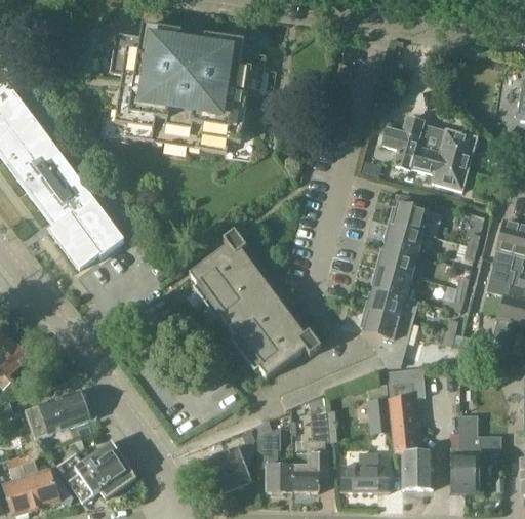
[(187,41),(186,42),(184,57),(177,56),(183,29),(143,23),(142,35),(117,31),(111,69),(123,71),(115,120),(127,122),(125,133),(228,150),(230,137),(241,140),(249,90),(261,92),(267,54),(243,50),(245,38),(205,32),(201,60),(195,60),(198,44),(198,42),(197,41),(196,39),(195,38),(194,38),(192,37),(190,38),(189,38),(188,39),(187,41)]
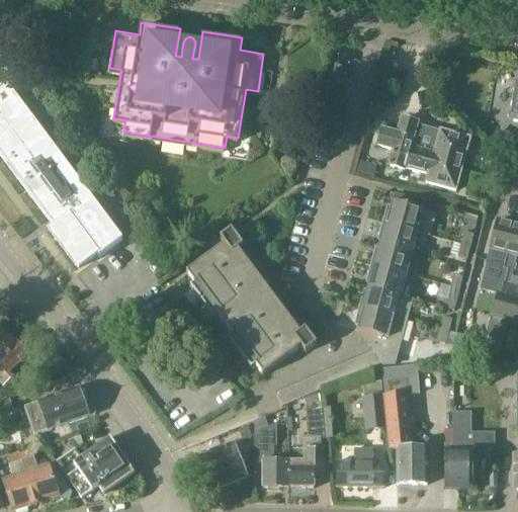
[(122,235),(7,80),(0,84),(0,148),(56,223),(52,226),(79,263),(98,249),(100,252),(122,235)]
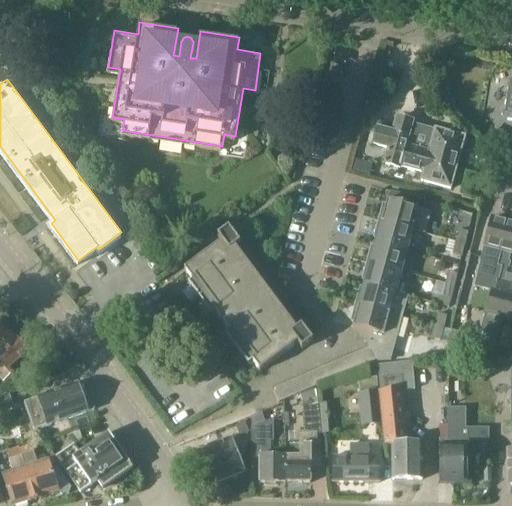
[(451,183),(465,132),(430,123),(429,127),(417,123),(417,121),(412,119),(413,116),(398,112),(394,127),(378,123),(374,139),(389,143),(385,158),(423,169),(422,175),(451,183)]
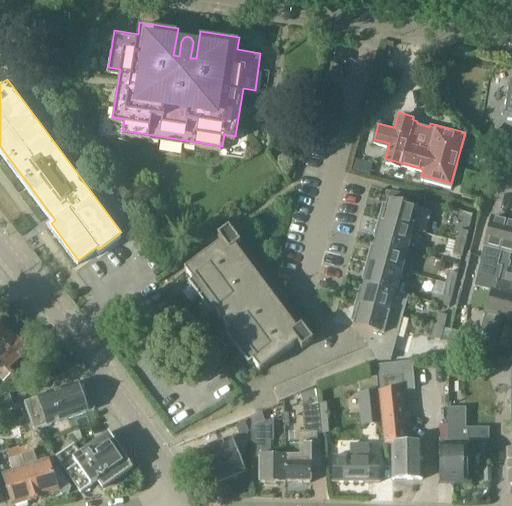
[(511,133),(506,129),(497,141),(511,150),(511,133)]
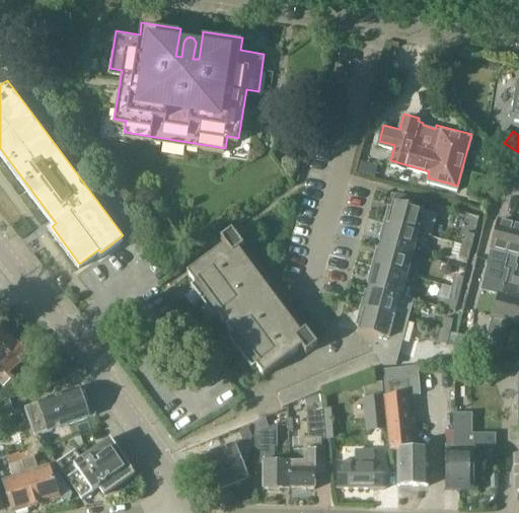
[(388,207),(385,218),(419,228),(431,231),(437,210),(393,198),(390,208),(388,207)]
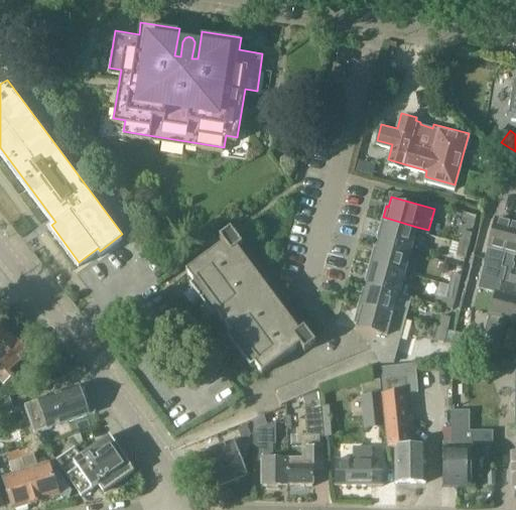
[(515,248),(515,220),(496,215),(490,241),(505,245),(515,248)]
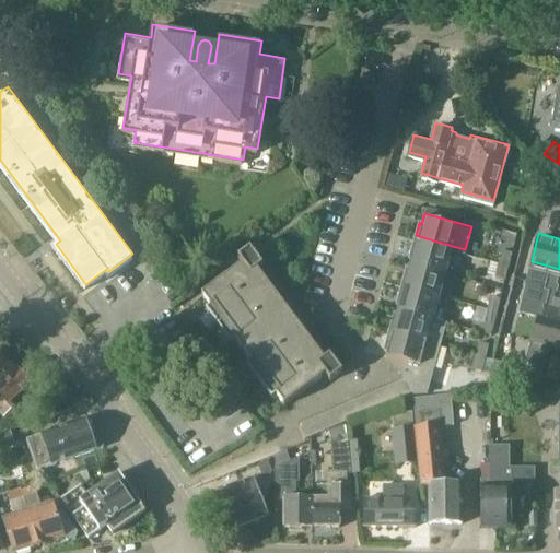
[(411,259),(446,268),(452,246),(416,235),(412,248),(415,248),(411,259)]
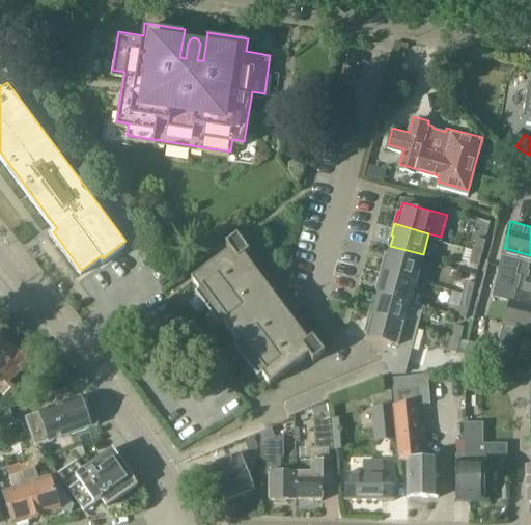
[(230,246),(192,275),(200,285),(196,288),(220,321),(224,318),(239,337),(234,340),(258,372),(262,369),(270,380),(309,351),(313,357),(325,349),(313,333),(303,340),(239,255),(250,247),(238,231),(226,240),(230,246)]
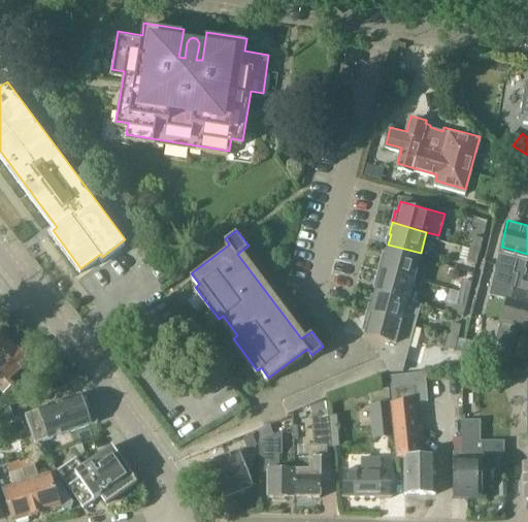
[(471,245),(481,247),(484,234),(474,232),(471,245)]
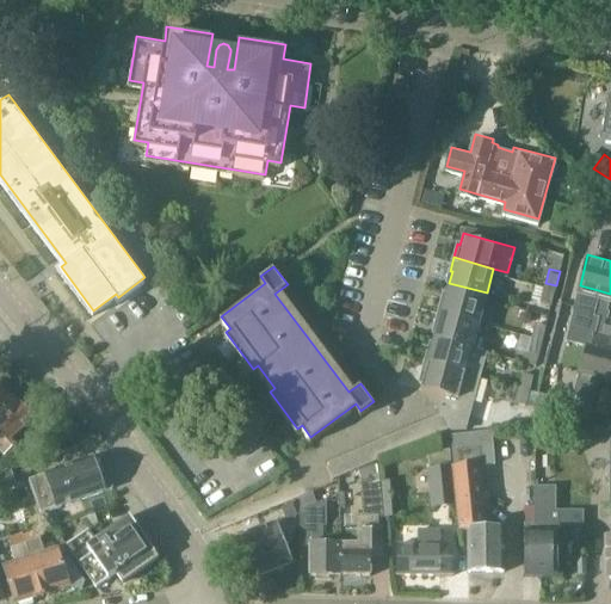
[(439,307),(480,318),(487,293),(449,283),(446,294),(443,294),(439,307)]
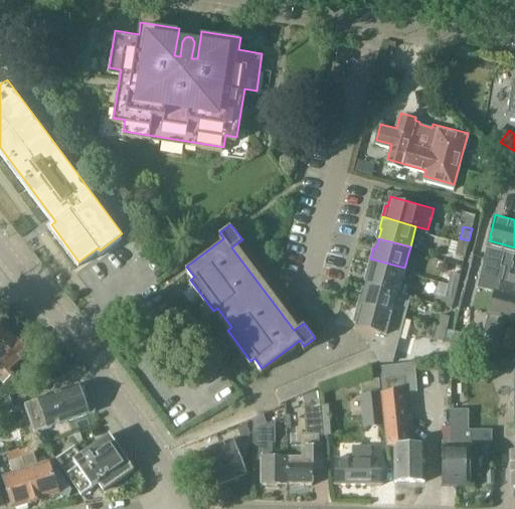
[(465,252),(469,240),(460,238),(456,250),(465,252)]
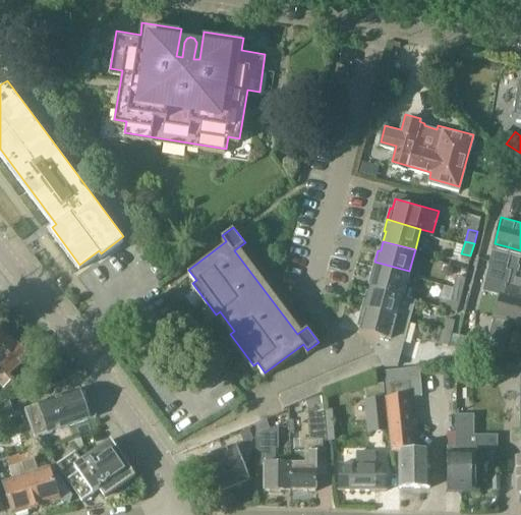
[(479,252),(466,303),(481,307),(481,308),(481,309),(494,312),(499,313),(512,317),(520,319),(520,281),(515,280),(519,268),(520,262),(518,259),(520,250),(510,247),(507,260),(479,252)]
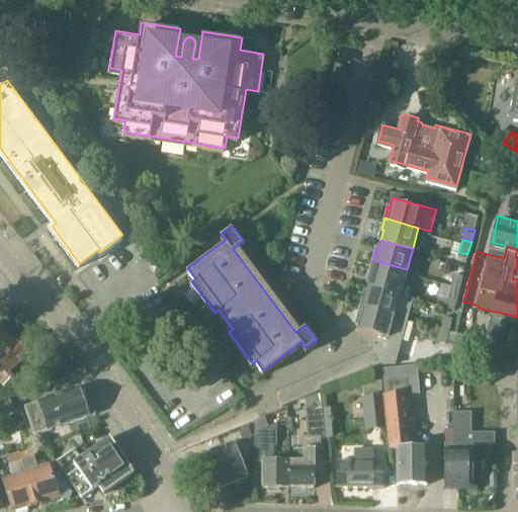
[(369,281),(401,290),(407,269),(372,260),(369,271),(371,272),(369,281)]
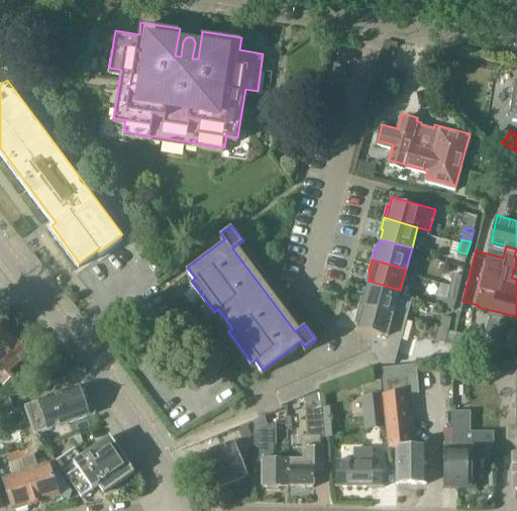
[(450,281),(459,284),(462,272),(453,269),(450,281)]
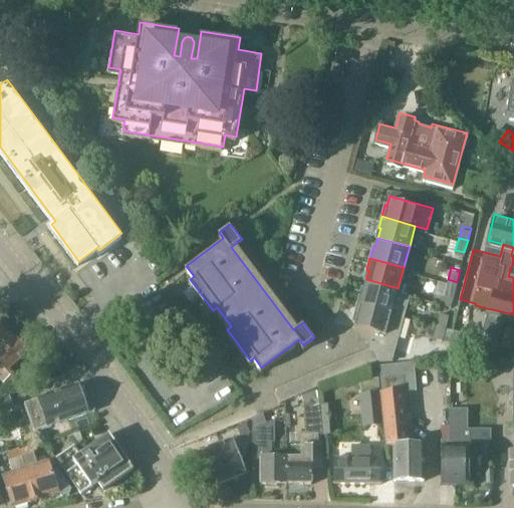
[(410,292),(398,288),(366,279),(363,289),(361,288),(358,300),(392,309),(405,312),(410,292)]
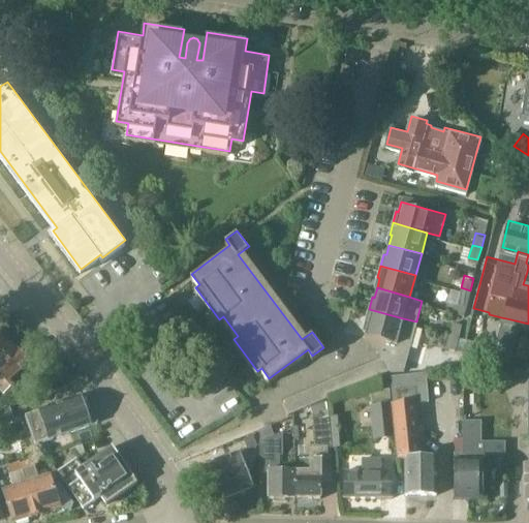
[(470,290),(461,287),(458,301),(467,303),(470,290)]
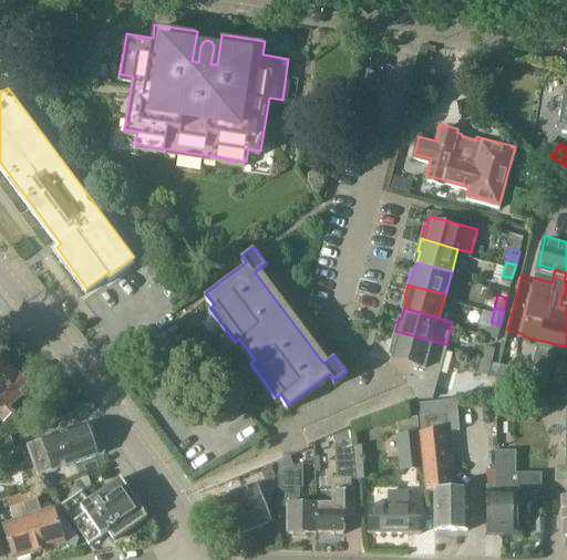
[(414,362),(411,374),(413,380),(411,381),(418,392),(419,395),(432,394),(446,344),(432,341),(395,331),(392,343),(394,344),(391,355),(414,362)]
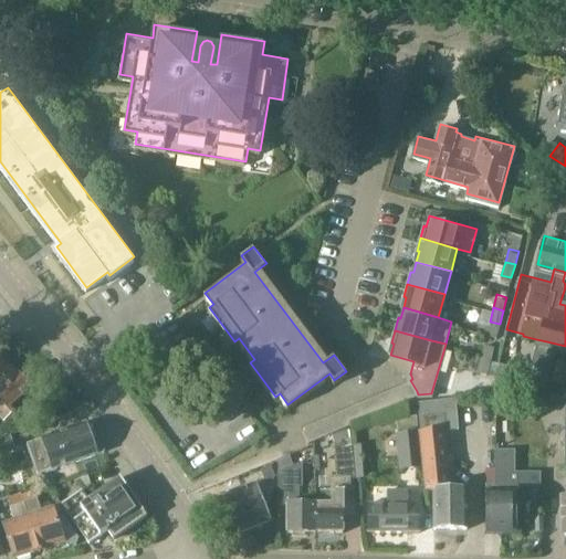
[(500,359),(493,383),(519,388),(520,382),(525,383),(525,386),(545,386),(556,344),(542,340),(536,339),(530,368),(500,359)]
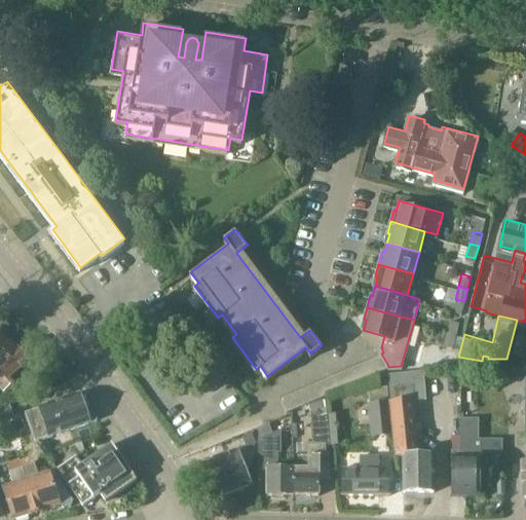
[(447,329),(456,332),(459,320),(450,317),(447,329)]
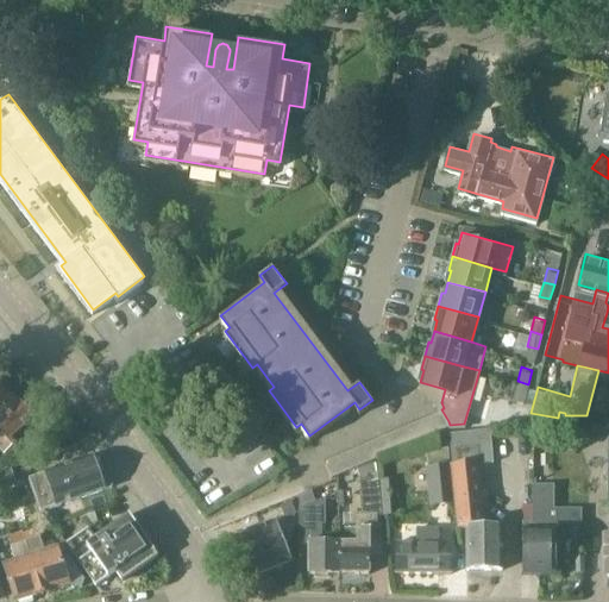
[(10,432),(32,412),(14,392),(12,393),(0,378),(0,444),(2,447),(14,437),(10,432)]
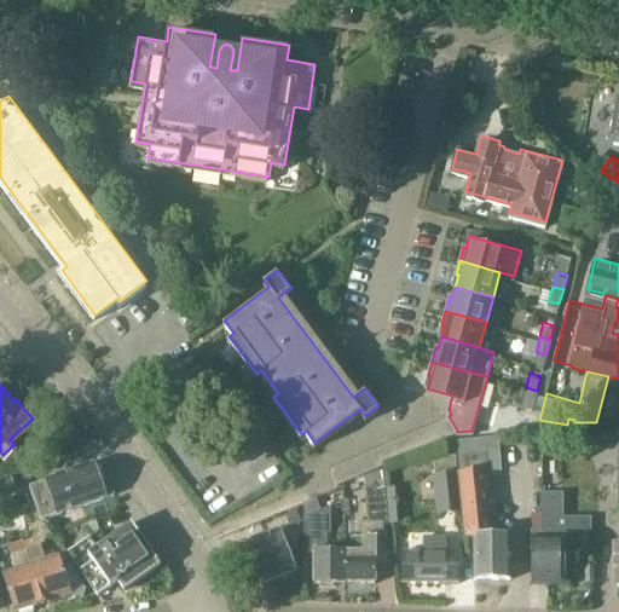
[(533,405),(537,391),(526,387),(522,402),(533,405)]
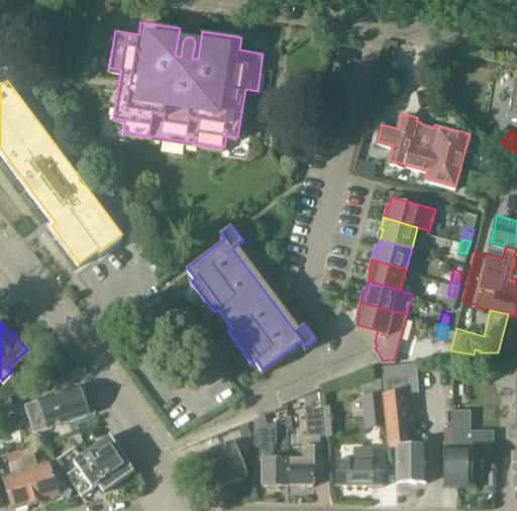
[(514,348),(516,337),(516,327),(506,324),(500,344),(514,348)]
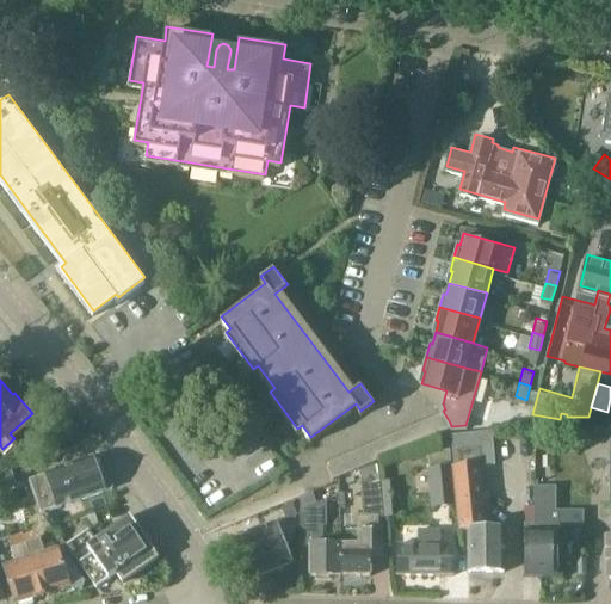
[(443,411),(433,415),(439,427),(450,423),(443,411)]
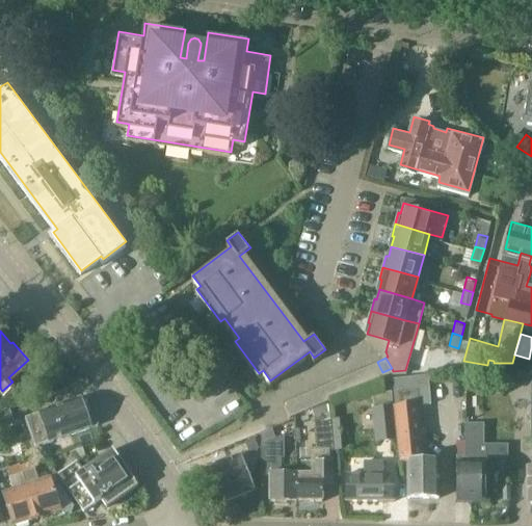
[(377,362),(369,365),(374,376),(382,372),(377,362)]
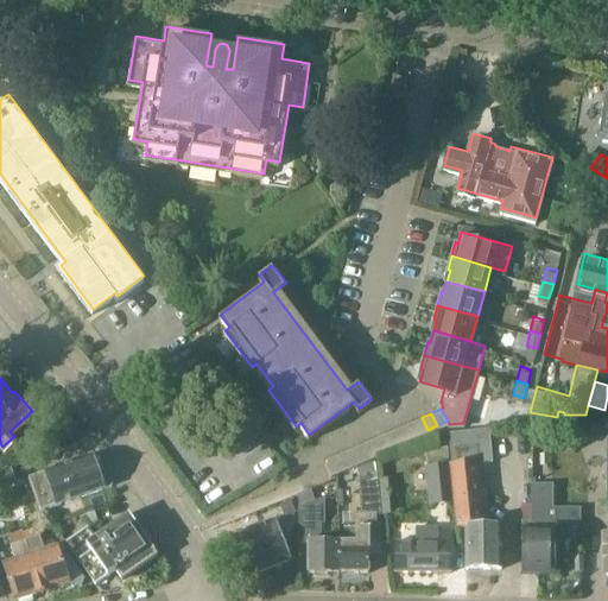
[(422,417),(412,422),(418,434),(428,430),(422,417)]
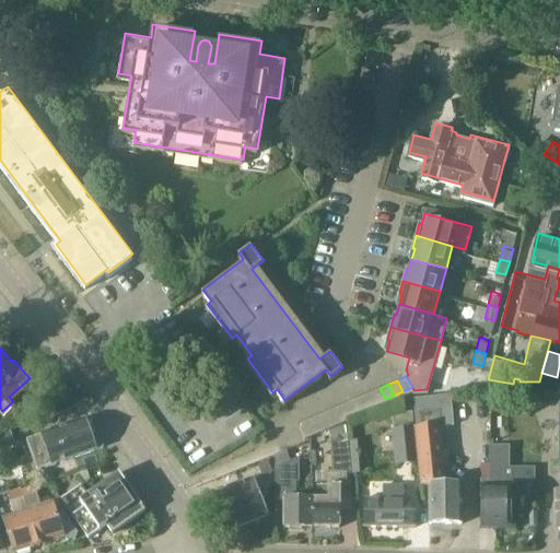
[(380,388),(371,391),(376,403),(385,399),(380,388)]
